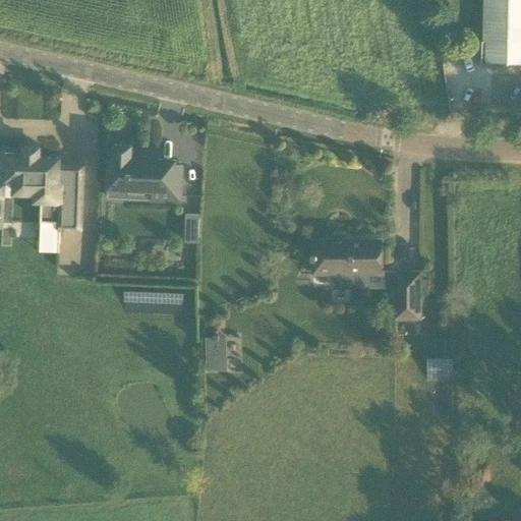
[(520,63),(520,0),(483,0),(482,63),(520,63)]
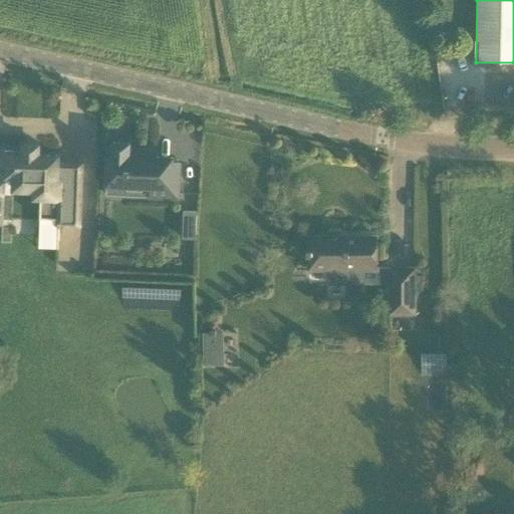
[(105,153),(104,186),(149,187),(148,197),(179,198),(180,164),(173,161),(173,155),(157,154),(157,148),(130,147),(130,140),(110,140),(109,147),(107,147),(107,153),(105,153)]
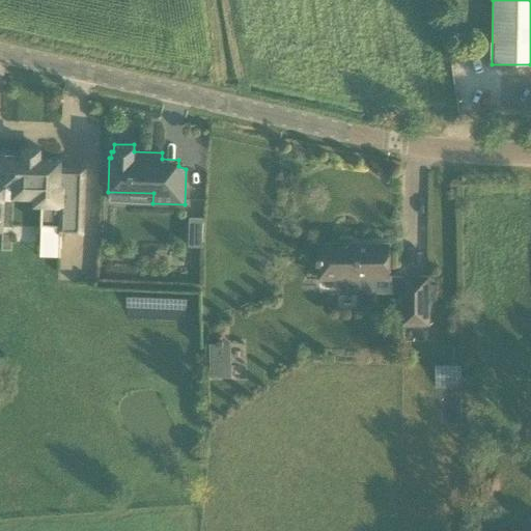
[(0,161),(0,201),(2,201),(2,183),(15,183),(14,196),(31,197),(31,199),(42,200),(40,230),(80,231),(82,173),(58,172),(58,159),(38,158),(39,147),(21,147),(21,154),(0,154),(0,162),(0,161)]
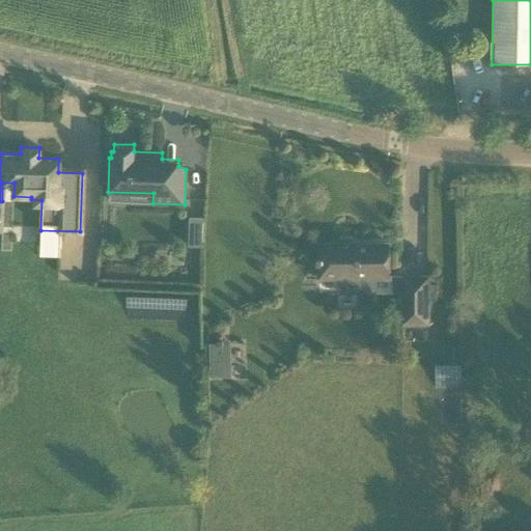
[(192,217),(192,245),(204,246),(205,218),(192,217)]
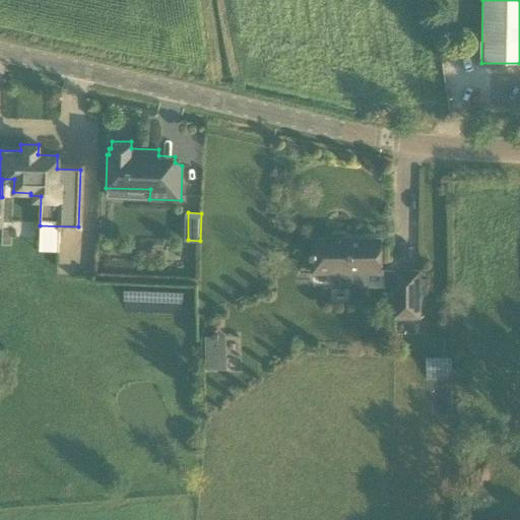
[(381,259),(381,239),(312,239),(312,253),(311,253),(311,259),(312,259),(313,275),(328,274),(328,289),(351,289),(350,275),(382,274),(381,259)]
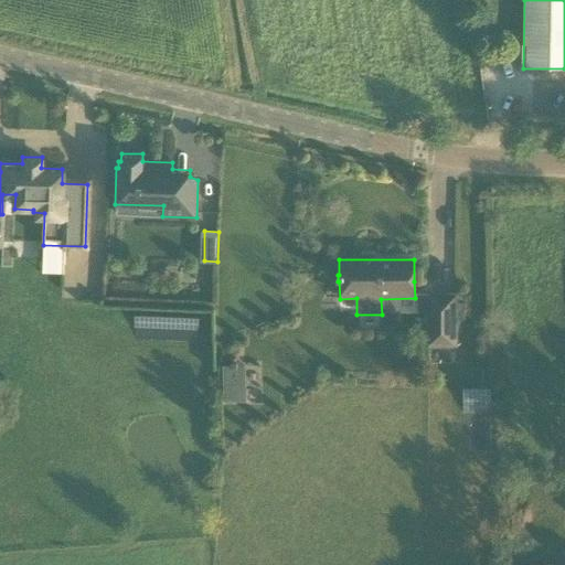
[(456,317),(456,295),(427,295),(427,317),(427,345),(456,345),(456,317)]
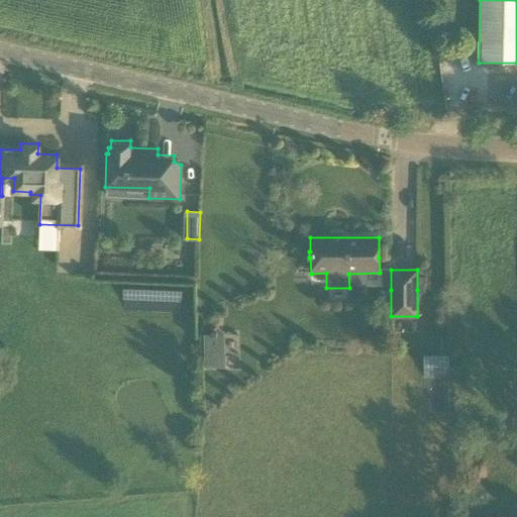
[(223,335),(203,336),(205,369),(224,368),(223,335)]
